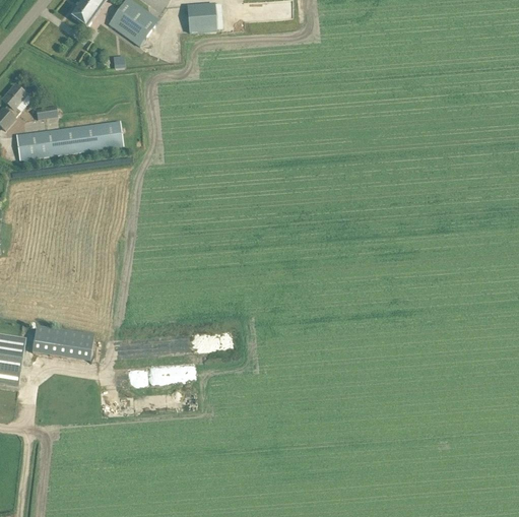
[(79,0),(69,14),(86,25),(89,21),(105,0),(79,0)]
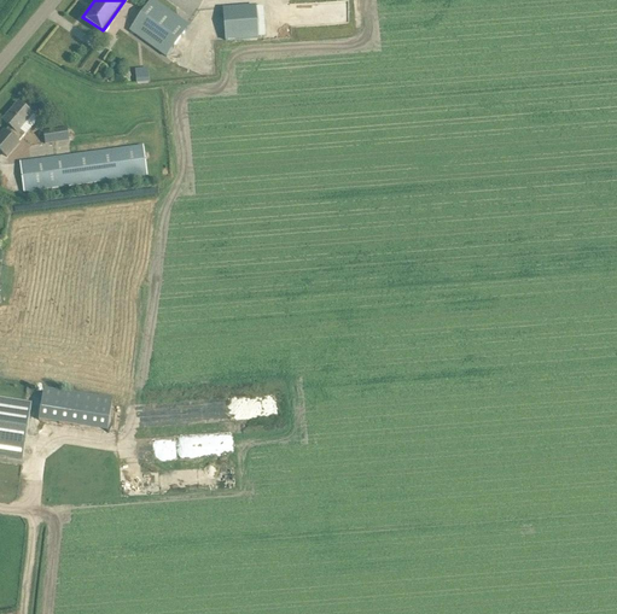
[(146,0),(127,28),(166,54),(188,22),(157,0),(146,0)]
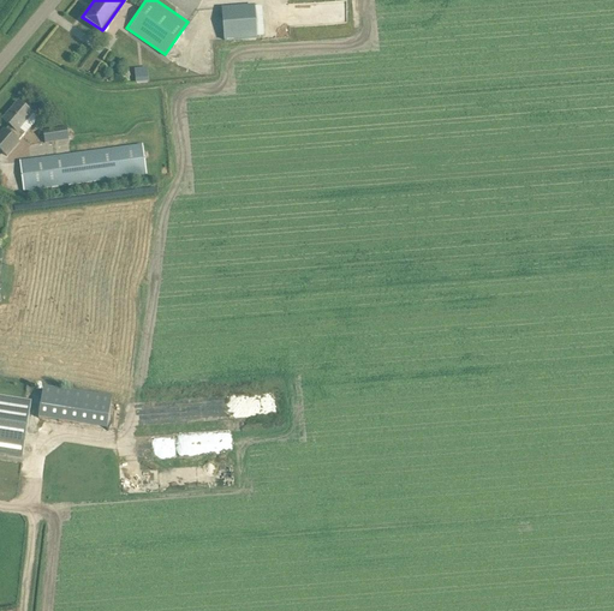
[(220,5),(224,39),(257,35),(254,3),(220,5)]
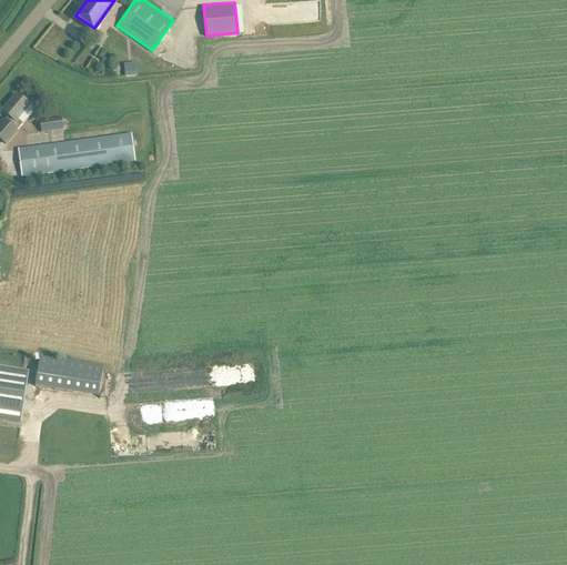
[(125,73),(137,71),(135,59),(123,60),(125,73)]
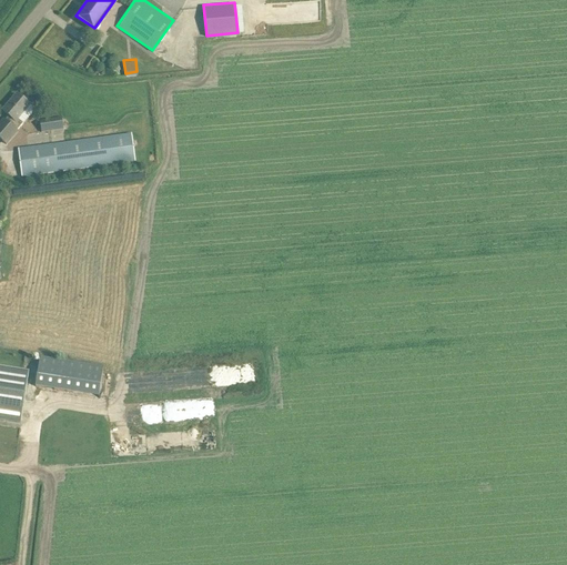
[(30,103),(24,99),(17,91),(8,101),(9,101),(3,108),(2,108),(11,115),(7,121),(3,118),(0,121),(0,137),(7,142),(18,129),(17,128),(22,121),(18,117),(30,103)]
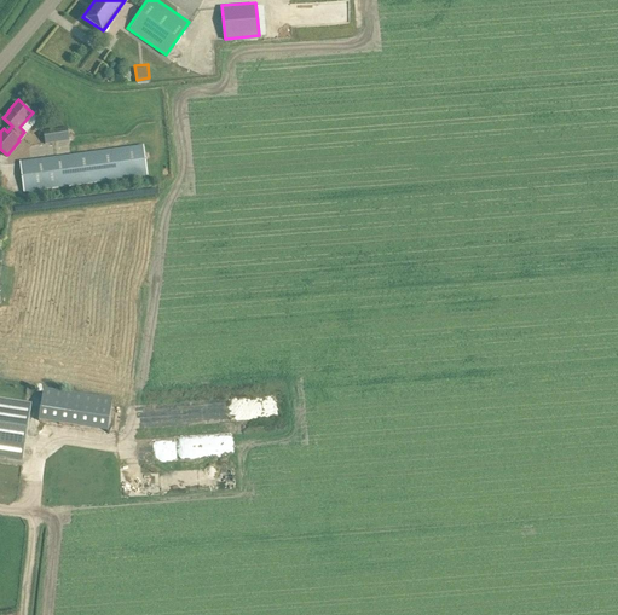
[(42,128),(45,141),(68,138),(65,125),(42,128)]
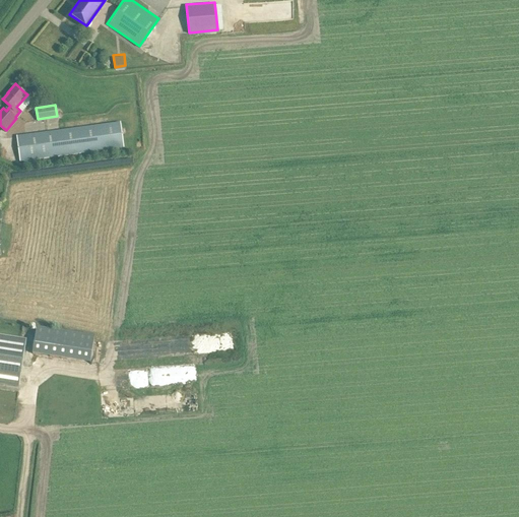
[(123,145),(119,120),(16,134),(19,158),(123,145)]
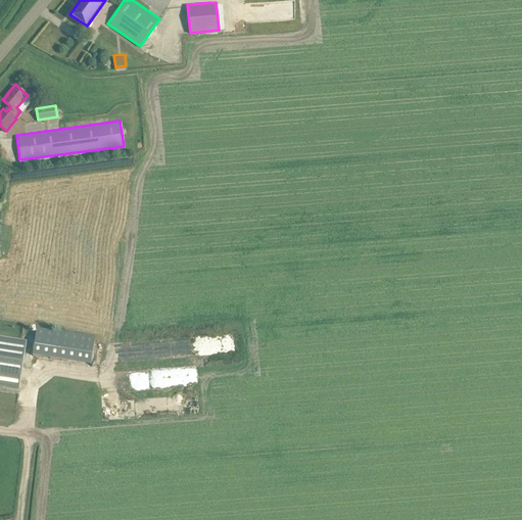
[(70,332),(36,326),(32,353),(66,359),(70,332)]
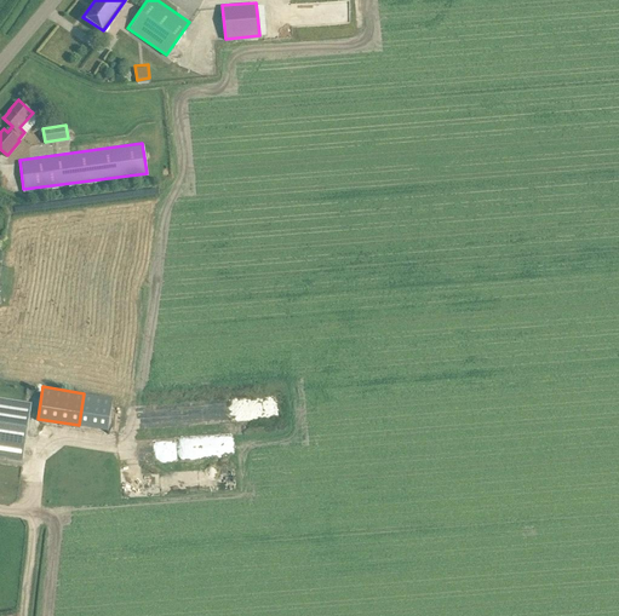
[(30,403),(0,397),(0,455),(22,459),(24,445),(30,403)]
